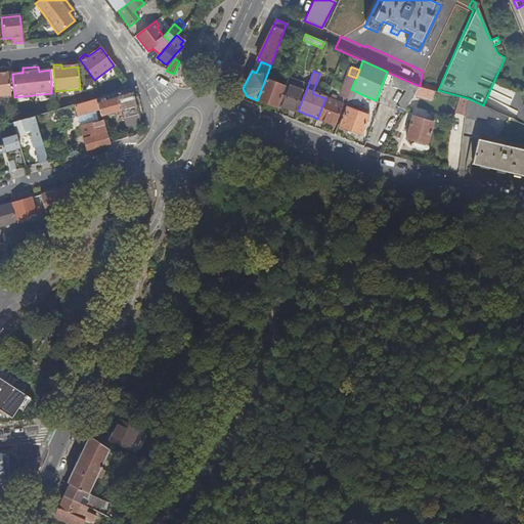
[(0,97),(10,96),(8,74),(0,74),(0,97)]
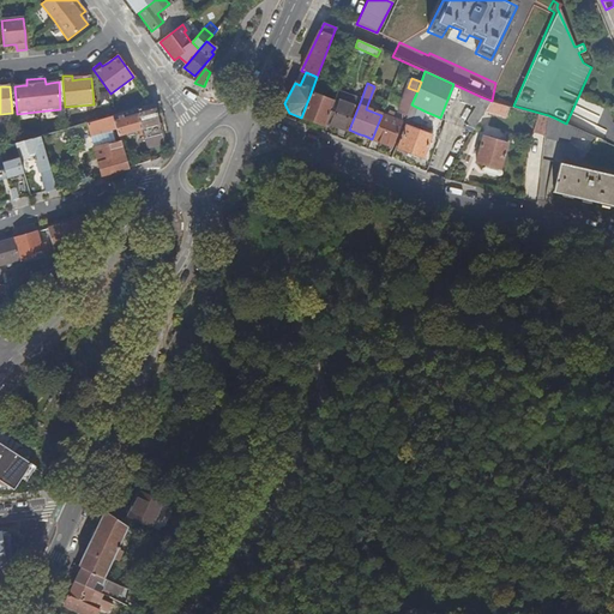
[(397,113),(407,116),(411,104),(417,91),(408,88),(407,88),(397,113)]
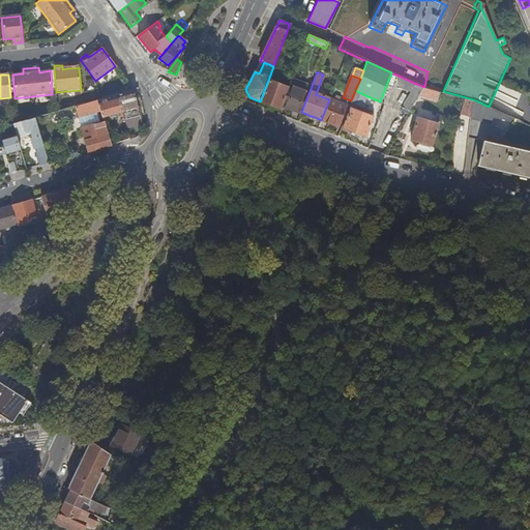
[(280,109),(281,105),(288,88),(277,84),(277,82),(269,78),(260,101),(280,109)]
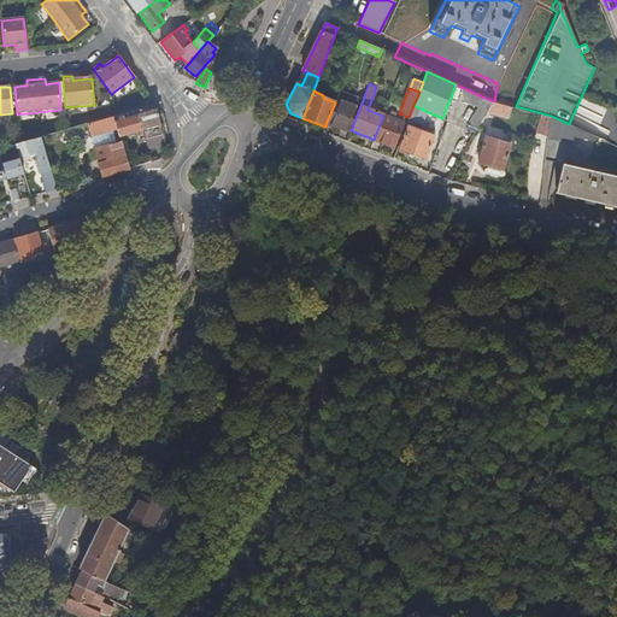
[(351,130),(363,100),(339,90),(335,103),(327,122),(351,130)]
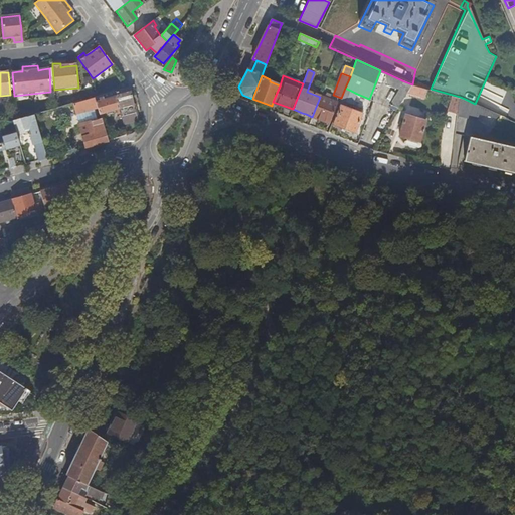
[(411,86),(412,84),(404,81),(390,105),(397,109),(405,95),(411,86)]
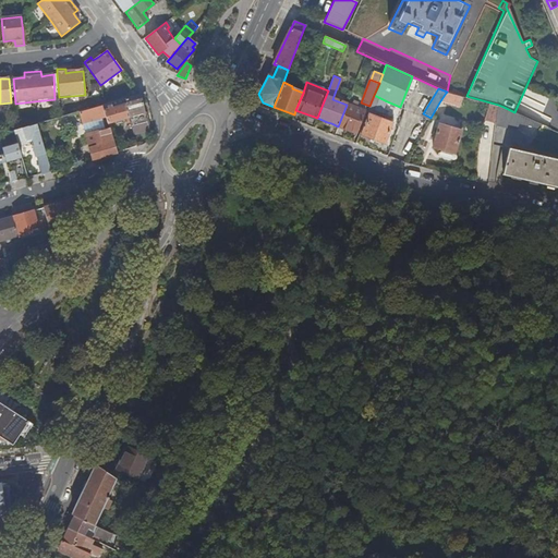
[(462,97),(446,93),(439,102),(443,104),(459,108),(462,97)]
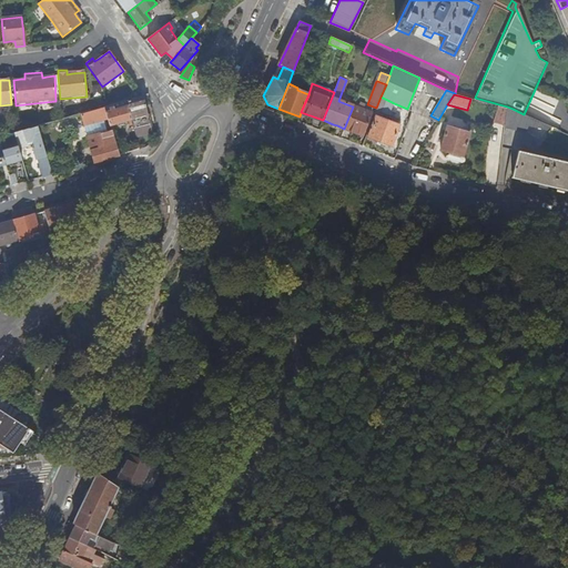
[(146,114),(142,95),(125,101),(131,119),(146,114)]
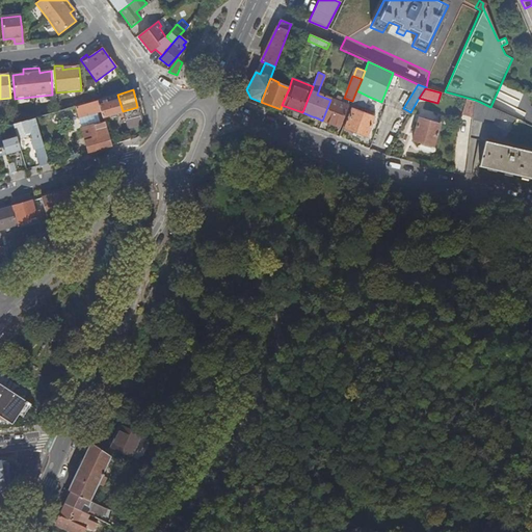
[(352,101),(350,108),(351,109),(344,128),(367,136),(374,117),(367,114),(356,110),(358,104),(363,94),(356,90),(352,101)]
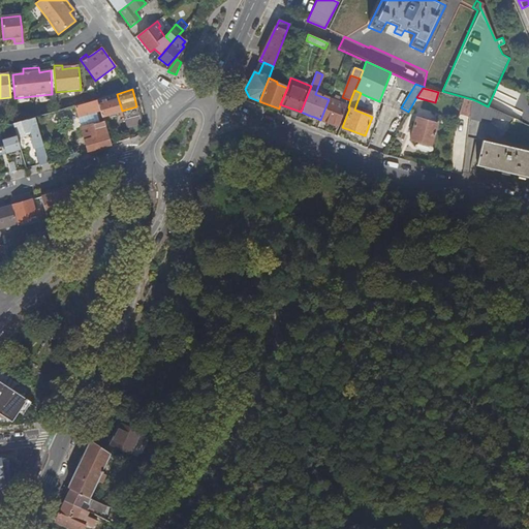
[(400,103),(404,94),(396,91),(392,100),(400,103)]
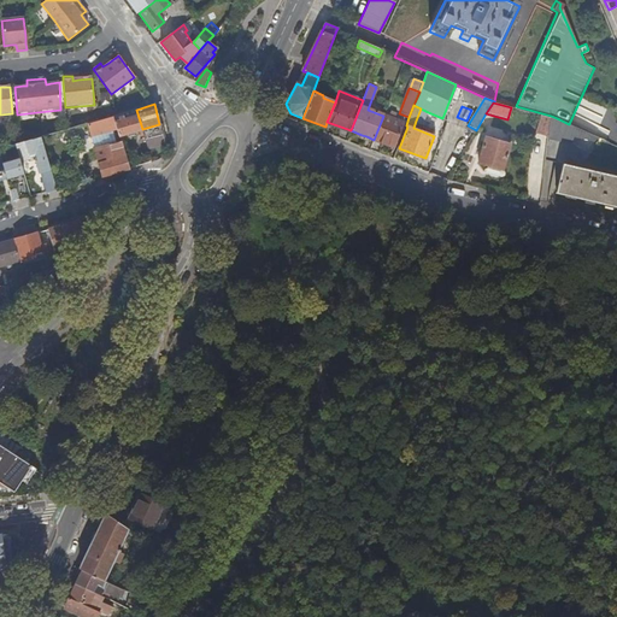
[(423,124),(428,112),(421,109),(416,121),(423,124)]
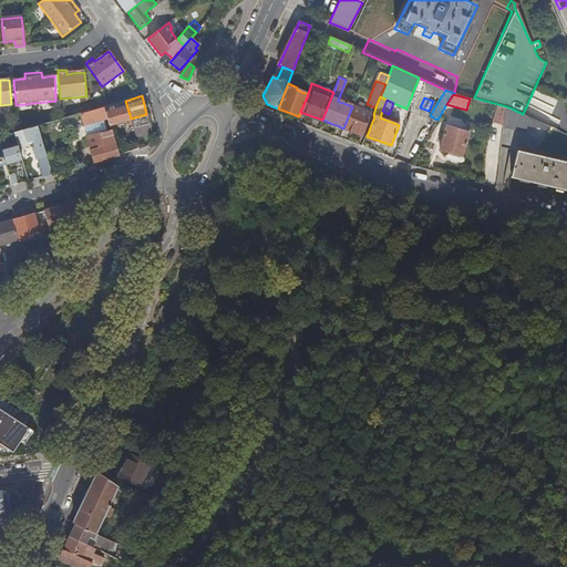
[(107,120),(109,125),(127,120),(131,119),(125,101),(112,105),(113,106),(109,109),(110,111),(105,112),(107,120)]
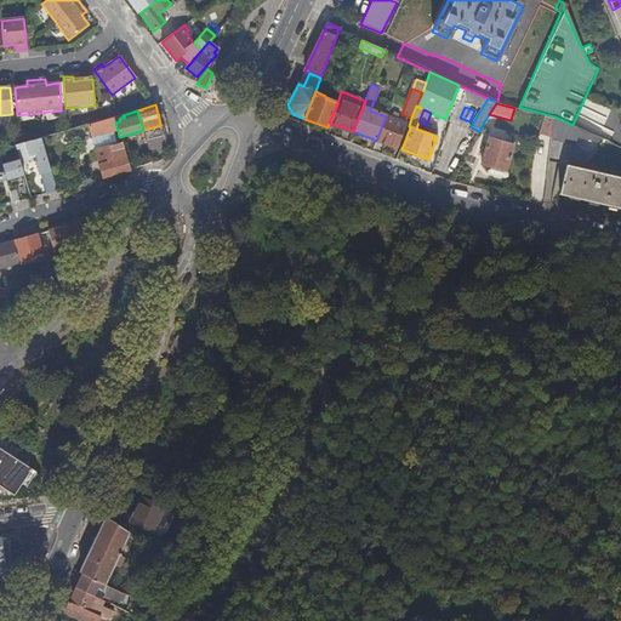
[(391,119),(386,117),(376,141),(372,151),(381,154),(385,143),(397,148),(405,125),(397,121),(399,115),(393,113),(391,119)]
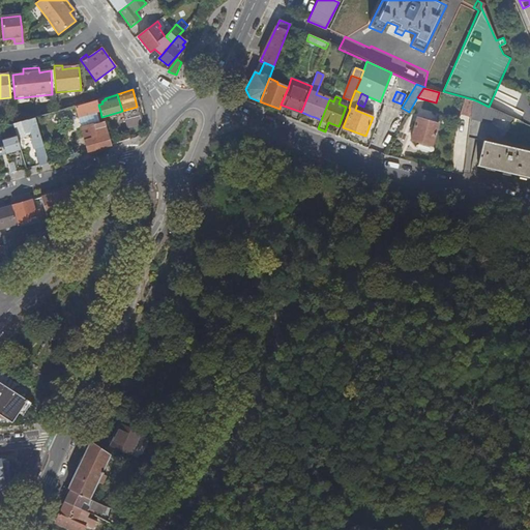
[(473,102),(473,101),(464,99),(461,114),(471,116),(473,102)]
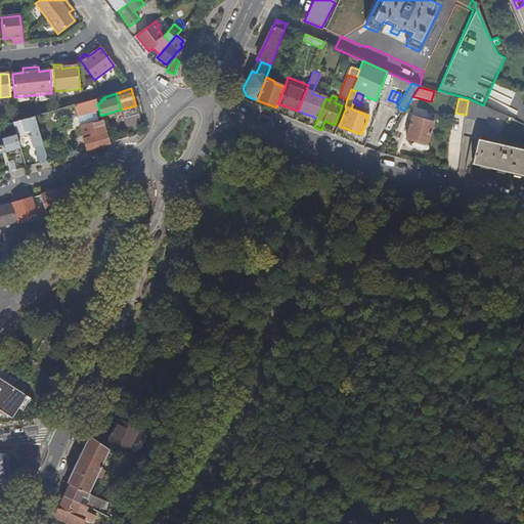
[(506,120),(509,117),(483,105),(473,100),(468,98),(468,100),(468,101),(466,115),(465,118),(485,121),(487,115),(506,120)]
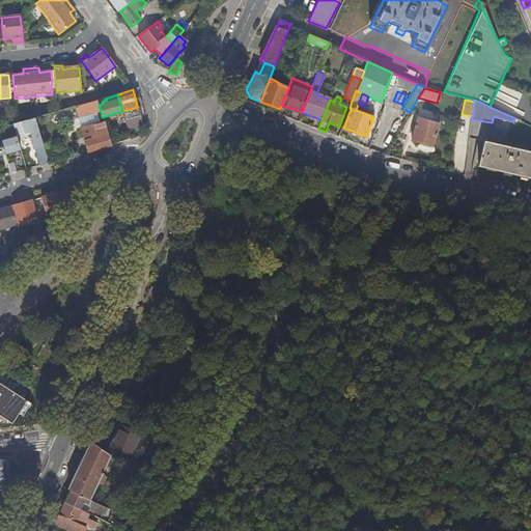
[(96,101),(75,107),(78,118),(101,112),(99,105),(96,101)]
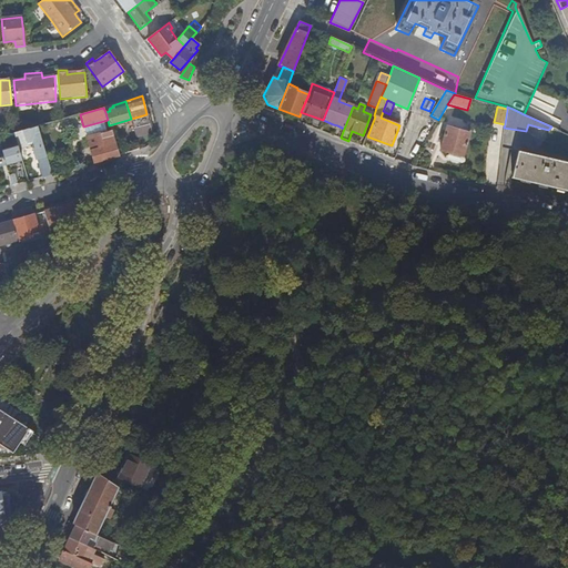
[(132,122),(135,137),(151,132),(148,118),(132,122)]
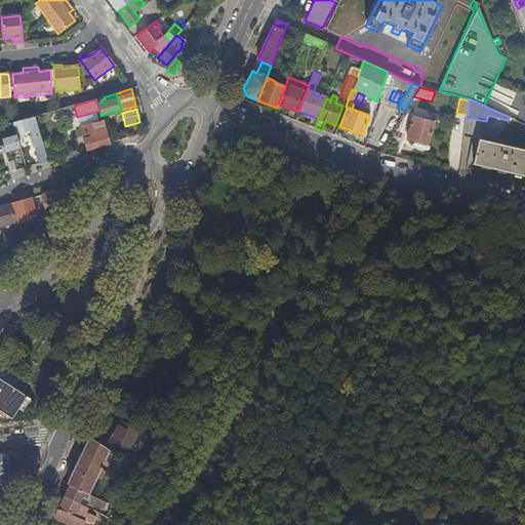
[(112,131),(118,129),(115,116),(114,115),(109,117),(109,118),(112,131)]
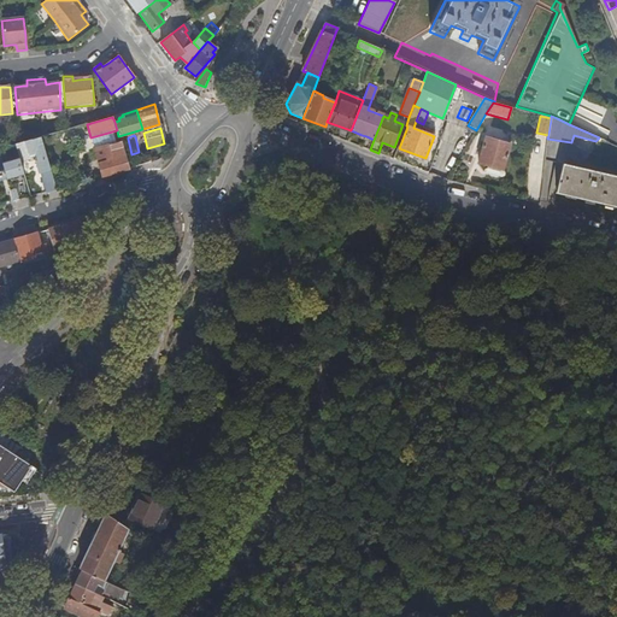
[(36,163),(46,193),(57,191),(48,162),(40,139),(17,145),(15,146),(18,158),(19,163),(29,159),(28,154),(30,154),(35,152),(39,163),(36,163)]
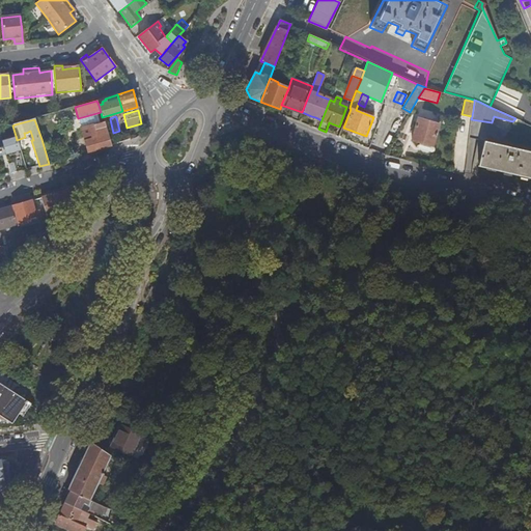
[(432,146),(439,124),(417,119),(411,140),(432,146)]
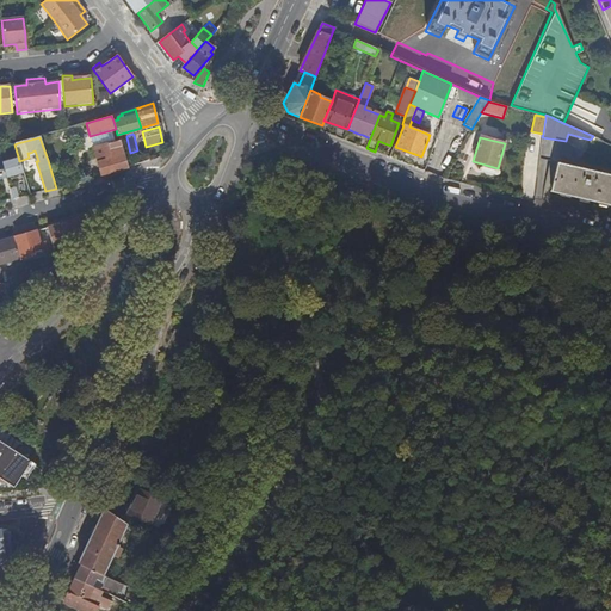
[(93,148),(102,176),(127,168),(118,141),(93,148)]
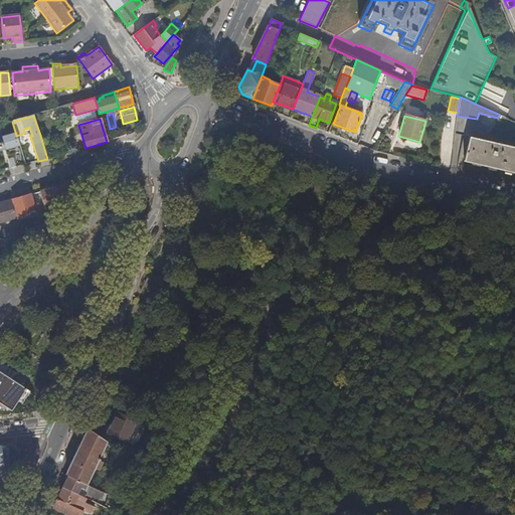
[(16,136),(15,132),(3,136),(7,150),(19,146),(16,136)]
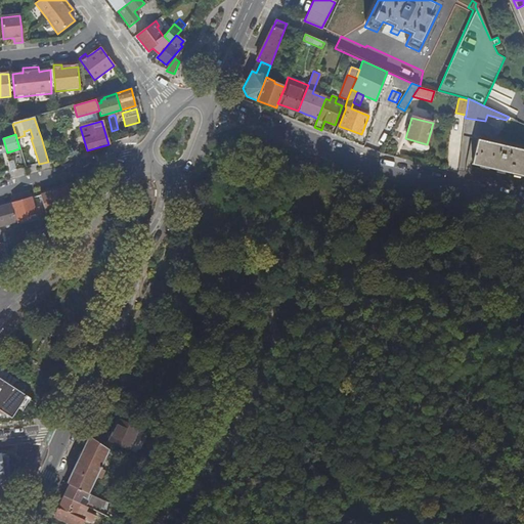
[(523,148),(463,134),(460,160),(523,175),(523,148)]
